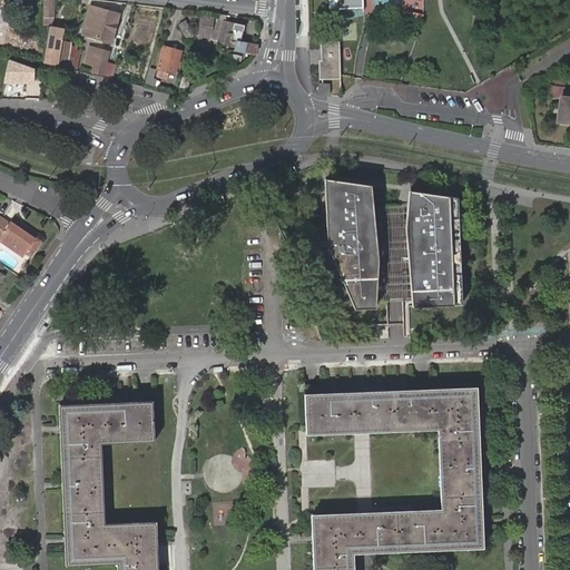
[(53,0),(42,0),(42,16),(53,17),(53,0)]
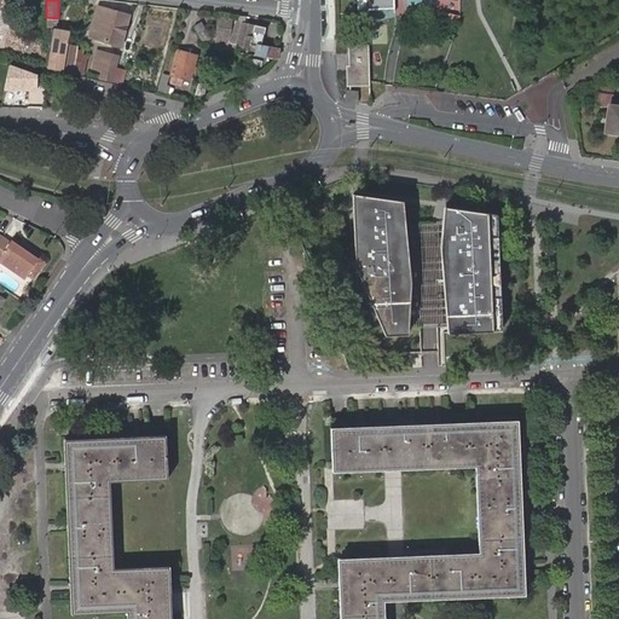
[(99,7),(90,36),(120,45),(129,16),(99,7)]
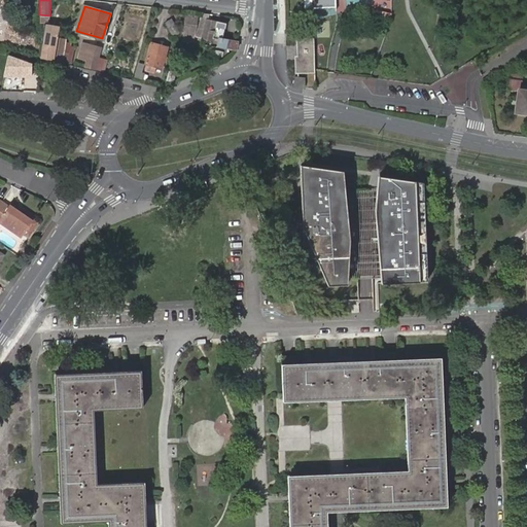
[(210,13),(204,13),(198,27),(204,29),(201,38),(210,40),(211,36),(218,38),(216,46),(235,50),(237,42),(222,39),(226,23),(208,20),(210,13)]
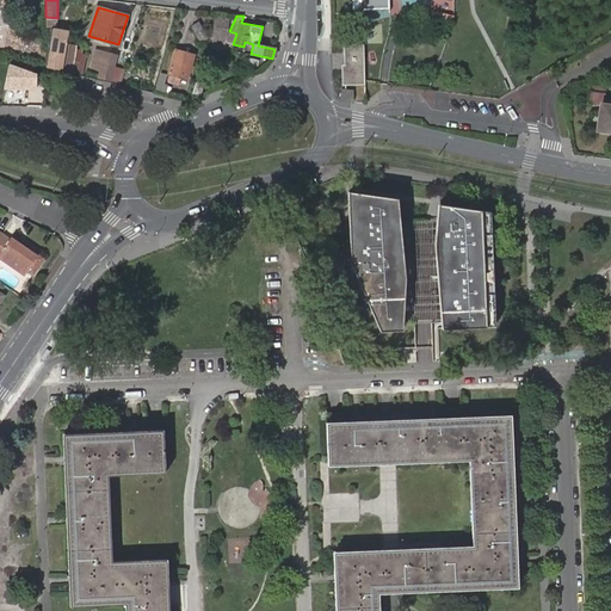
[(217,18),(211,41),(221,43),(227,20),(217,18)]
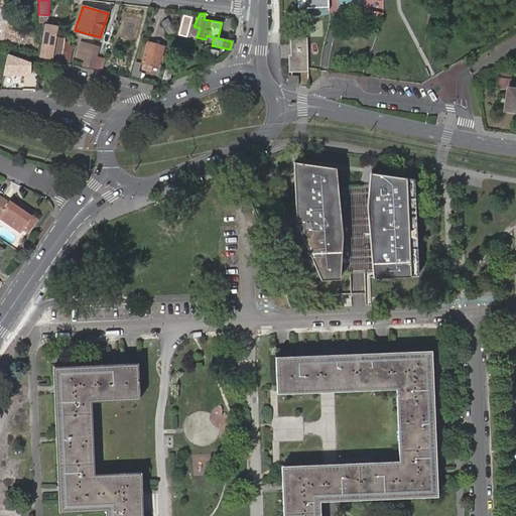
[(159,21),(164,32),(170,30),(164,18),(159,21)]
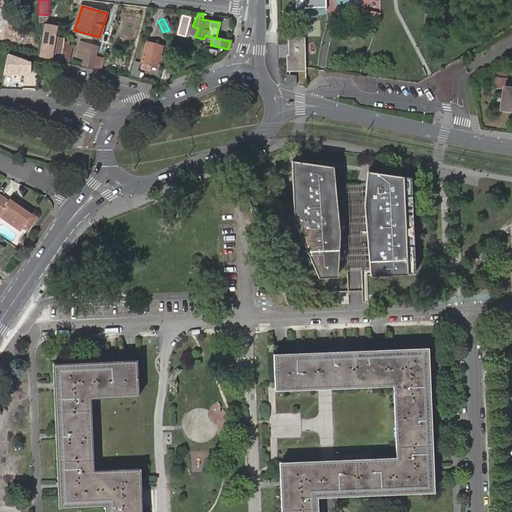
[(41,43),(37,43),(37,54),(43,55),(44,52),(47,52),(46,54),(52,55),(51,57),(58,58),(62,37),(53,35),(55,25),(45,23),(41,43)]
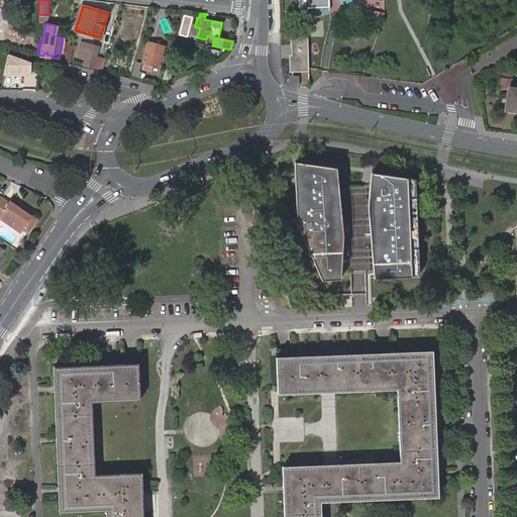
[(306,39),(290,40),(292,72),(308,71),(306,39)]
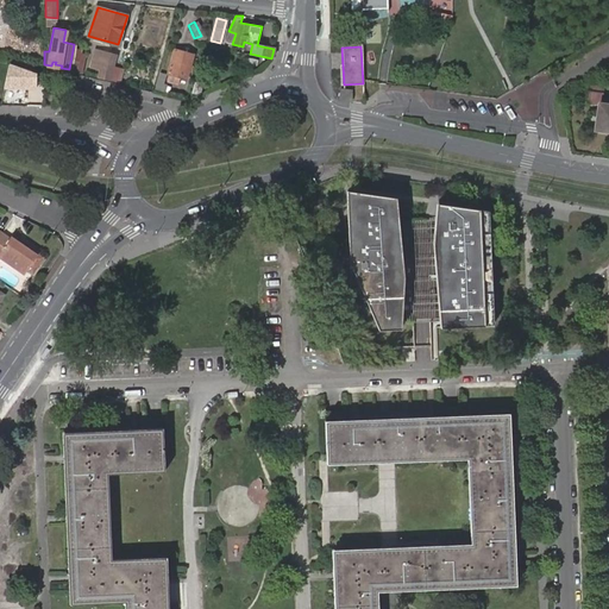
[(174,49),(168,73),(186,77),(192,54),(174,49)]
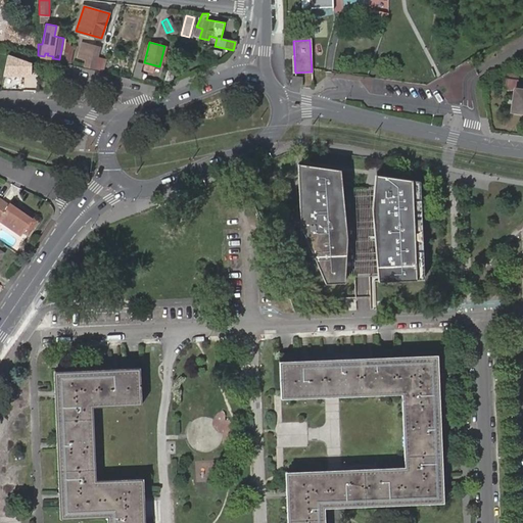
[(100,69),(103,59),(96,57),(98,48),(82,43),(78,56),(94,62),(93,67),(100,69)]
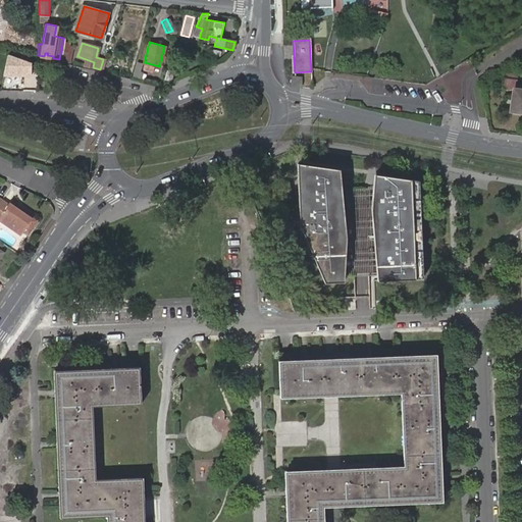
[(62,52),(60,61),(68,63),(70,53),(62,52)]
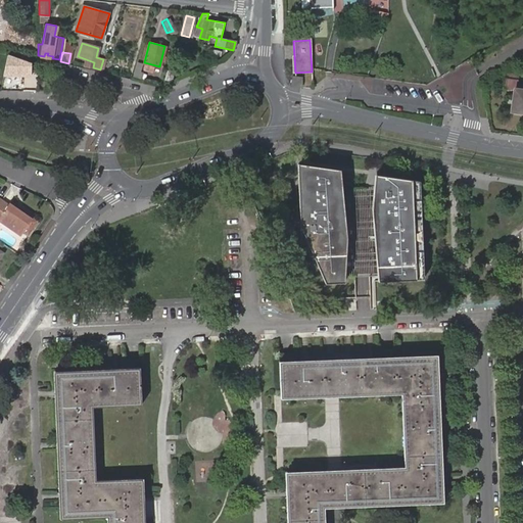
[(30,56),(26,70),(34,73),(38,59),(30,56)]
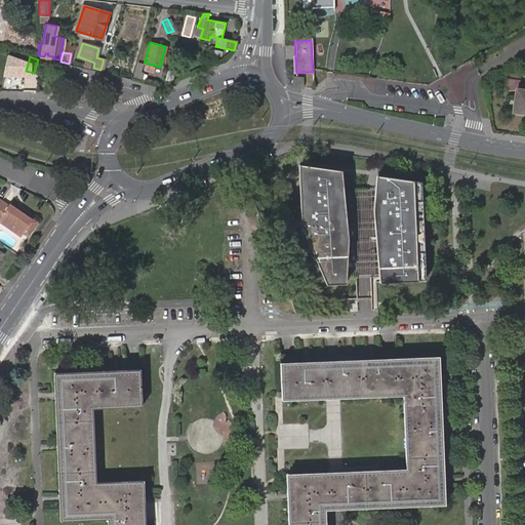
[(112,62),(104,59),(101,70),(110,72),(112,62)]
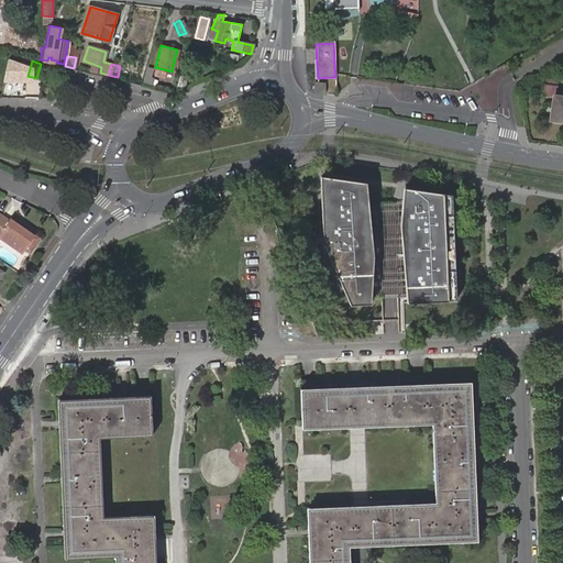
[(147,68),(144,83),(148,84),(153,69),(147,68)]
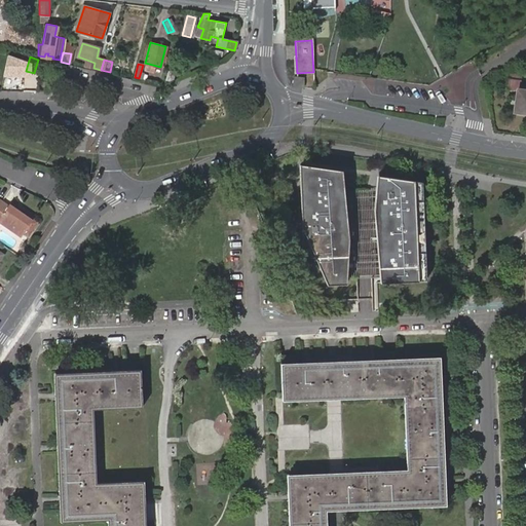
[(293,87),(303,88),(304,78),(294,77),(293,87)]
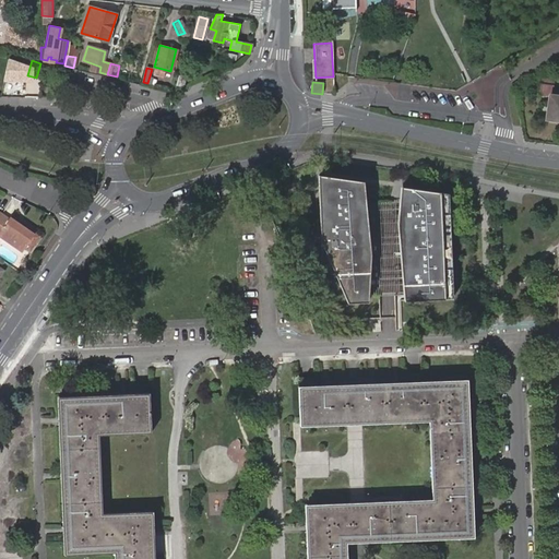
[(558,98),(550,98),(547,122),(558,123),(558,98)]
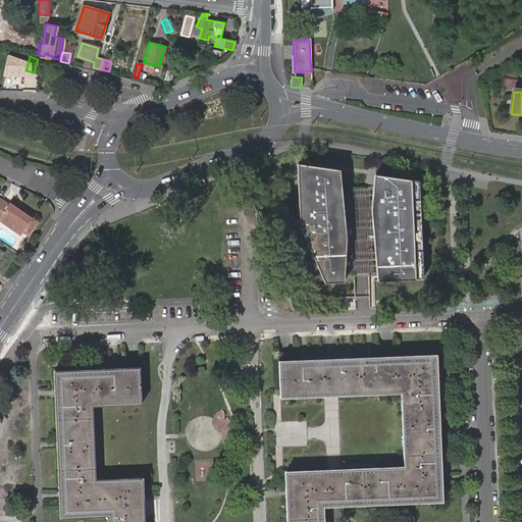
[(340,170),(298,165),(300,226),(325,284),(344,284),(347,240),(340,170)]
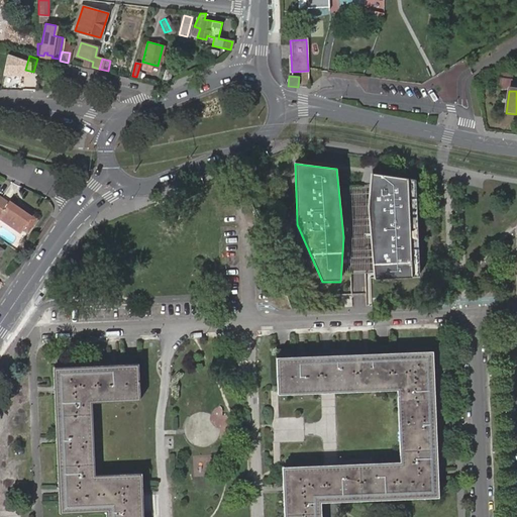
[(415,181),(372,174),(368,209),(375,280),(420,277),(415,181)]
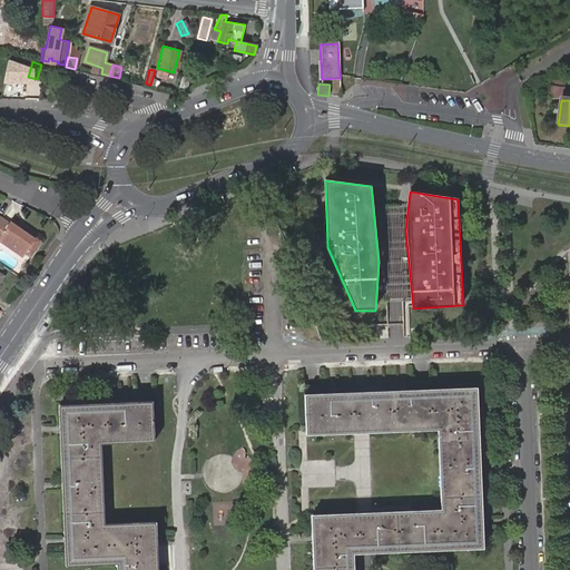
[(0,239),(23,255),(37,236),(11,218),(9,222),(2,217),(0,220),(0,239)]
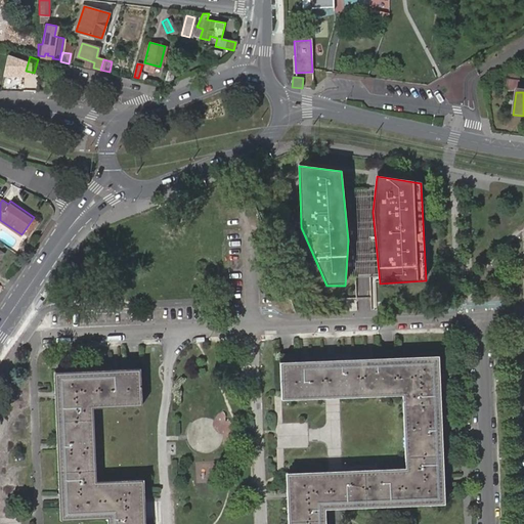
[(438,357),(279,361),(280,401),(403,398),(405,470),(288,473),(289,523),(325,523),(325,507),(337,507),(442,504),(438,357)]
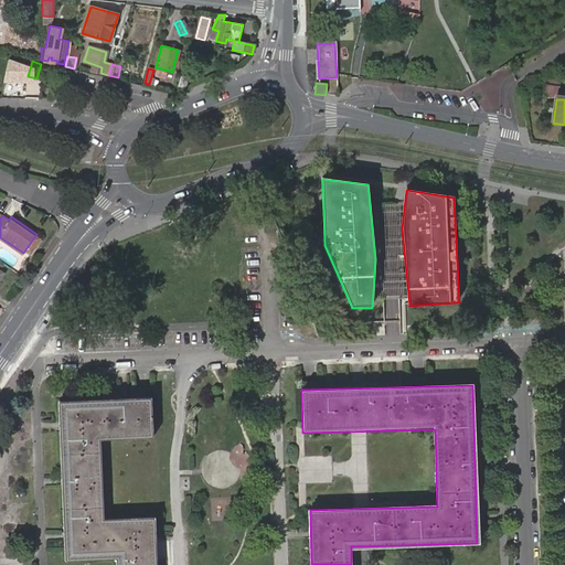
[(119,564),(159,564),(158,513),(107,515),(104,437),(155,435),(152,396),(64,400),(71,557),(119,555),(119,564)]
